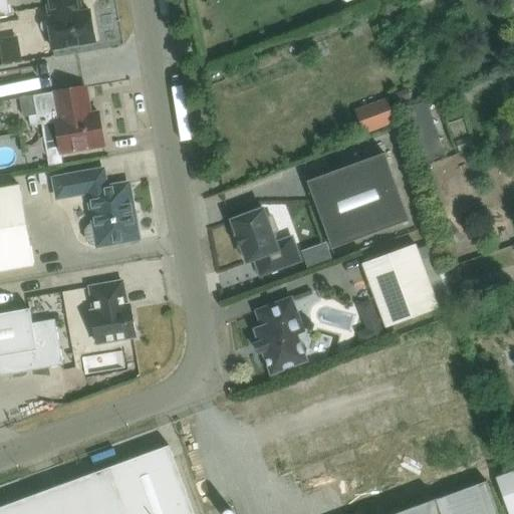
[(0,0),(0,15),(10,14),(7,0),(0,0)]
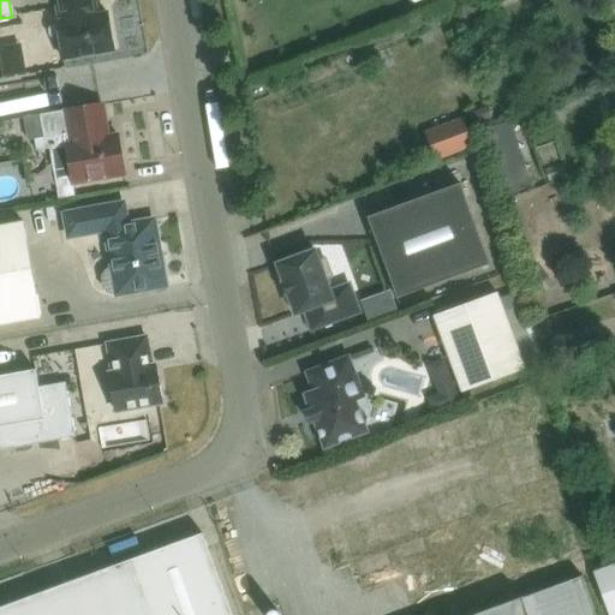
[(95,5),(96,4),(95,0),(55,0),(59,21),(57,21),(53,22),(51,25),(49,30),(51,35),(53,37),(57,39),(60,37),(64,59),(114,51),(107,12),(96,13),(95,5)]
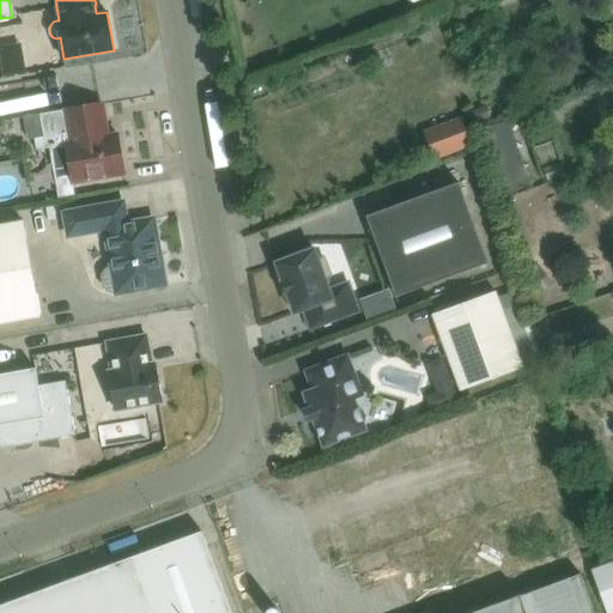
[(44,135),(35,138),(37,150),(66,145),(73,182),(101,177),(125,173),(117,134),(108,137),(102,103),(78,108),(65,109),(41,114),(44,135)]
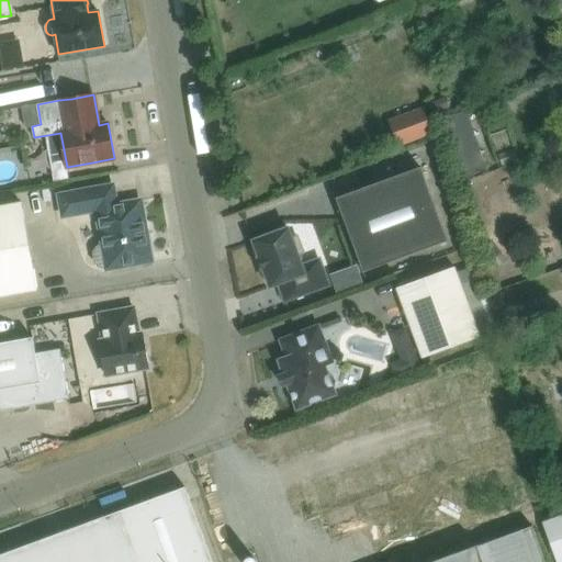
[(445,98),(430,102),(434,113),(448,109),(445,98)]
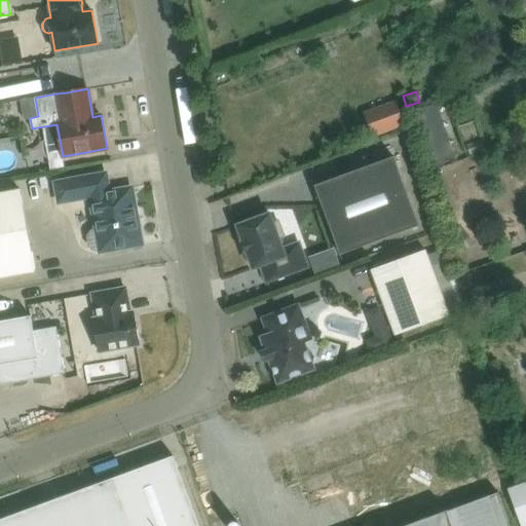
[(379,95),(343,106),(350,129),(387,117),(379,95)]
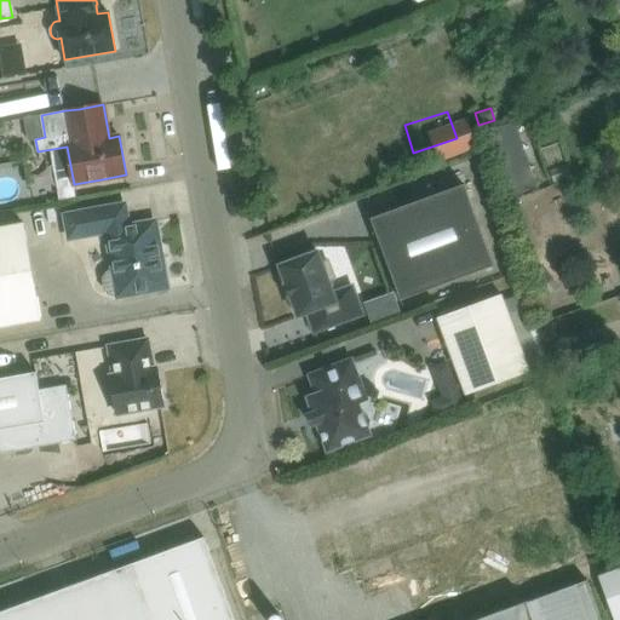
[(538,187),(530,165),(515,119),(483,131),(507,197),(538,187)]
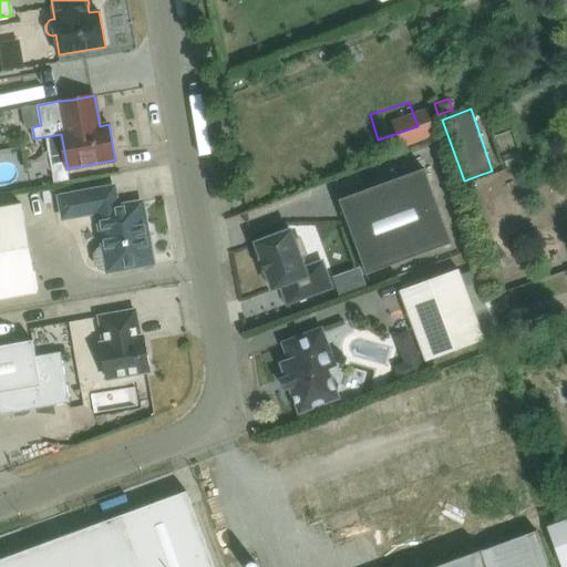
[(424,168),(339,199),(367,275),(451,244),(424,168)]
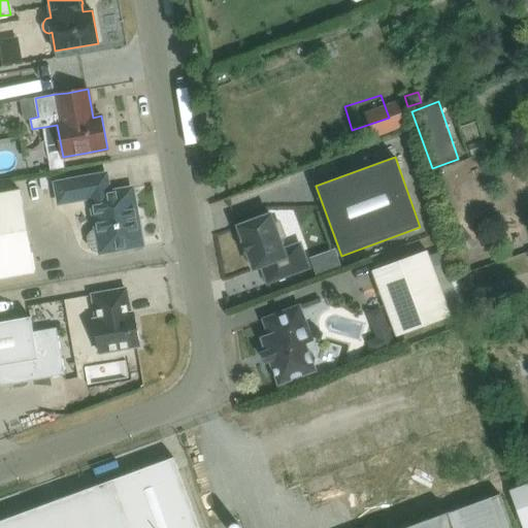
[(59,203),(91,197),(97,231),(93,232),(91,234),(89,238),(90,246),(93,249),(97,251),(100,250),(101,253),(142,245),(137,220),(133,221),(127,189),(109,192),(106,174),(56,184),(59,203)]
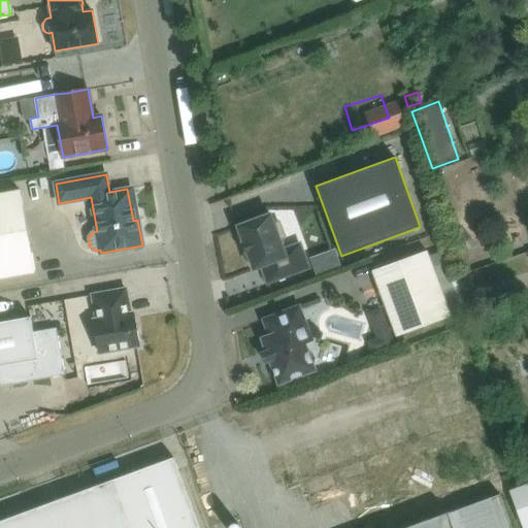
[(0,193),(0,277),(35,272),(21,190),(0,193)]
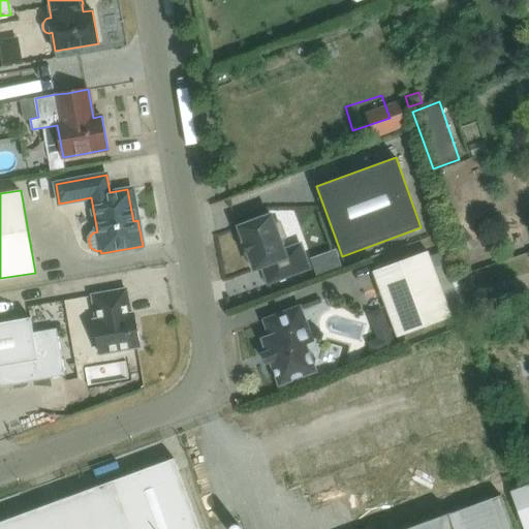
[(273,223),(271,216),(240,227),(246,244),(245,245),(248,252),(249,252),(255,269),(262,266),(269,282),(308,268),(300,246),(284,252),(280,241),(288,238),(281,220),(273,223)]
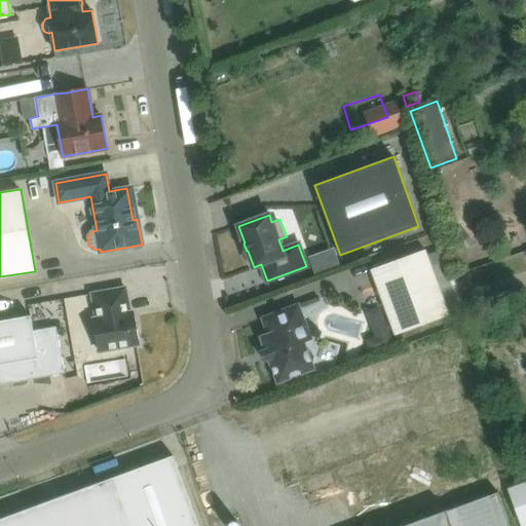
[(454,236),(464,251),(473,245),(462,230),(454,236)]
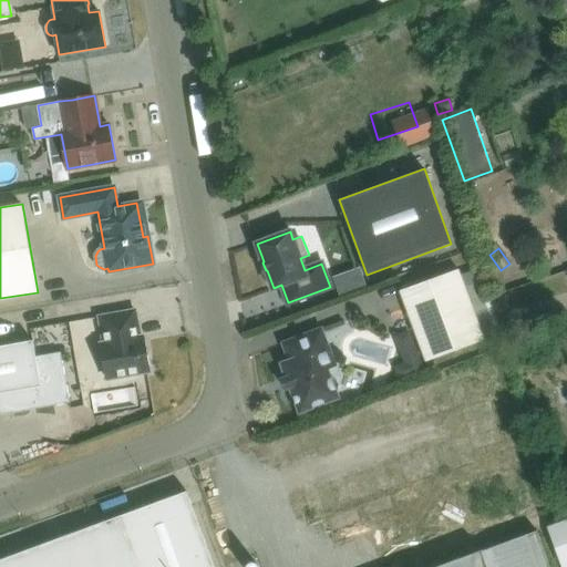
[(359,267),(332,277),(340,297),(366,287),(359,267)]
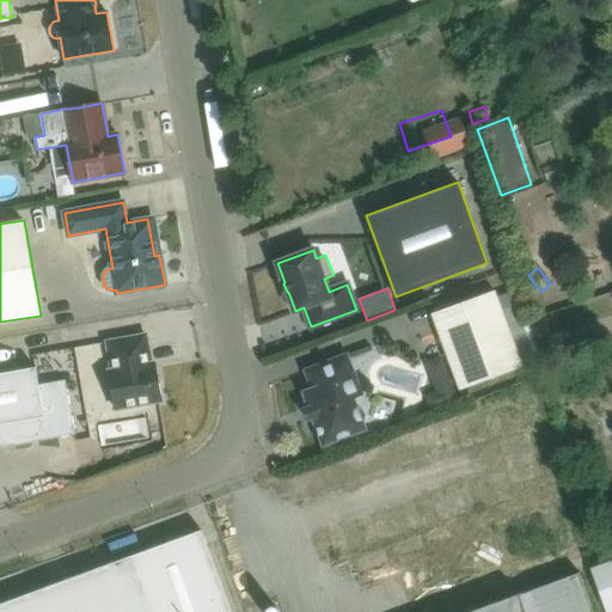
[(522,367),(521,362),(540,355),(515,289),(496,297),(495,291),(432,313),(459,390),(522,367)]
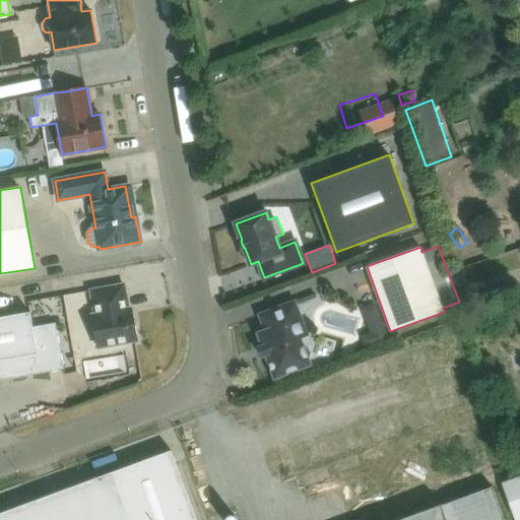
[(92,315),(99,348),(137,341),(131,308),(128,309),(124,284),(91,290),(95,315),(92,315)]
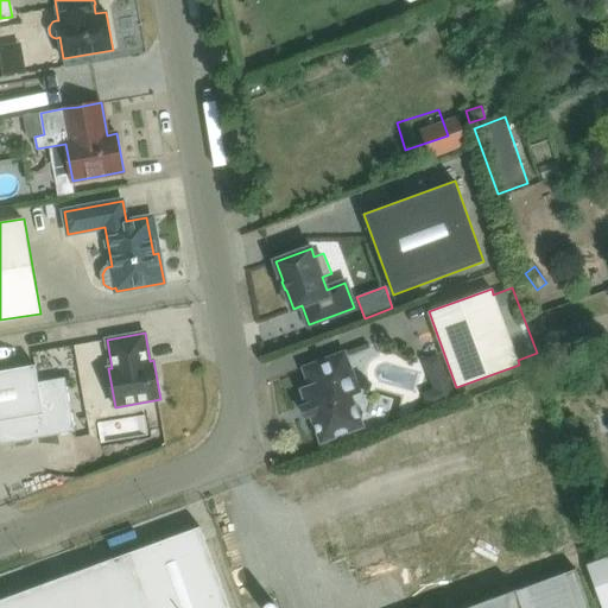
[(549,340),(538,343),(544,361),(555,356),(549,340)]
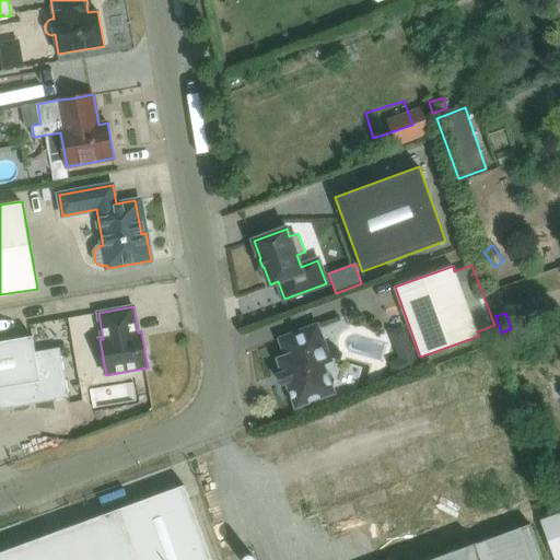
[(279,339),(286,356),(278,359),(295,407),(335,393),(323,363),(331,360),(317,324),(279,339)]
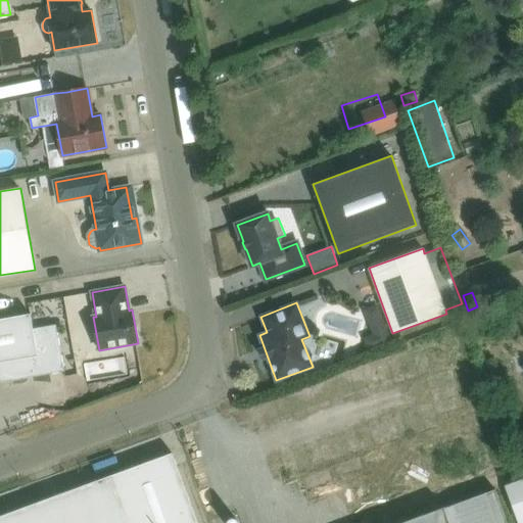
[(0,319),(0,376),(1,382),(64,371),(56,325),(33,329),(31,314),(0,319)]
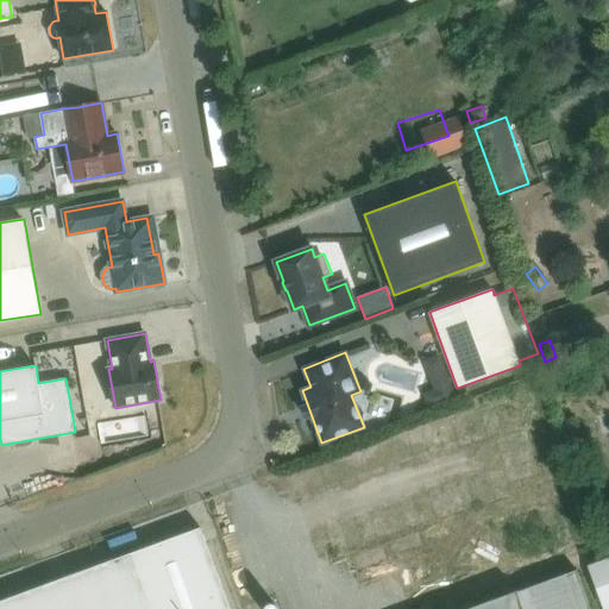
[(230,608),(200,527),(0,601),(0,608),(230,608)]
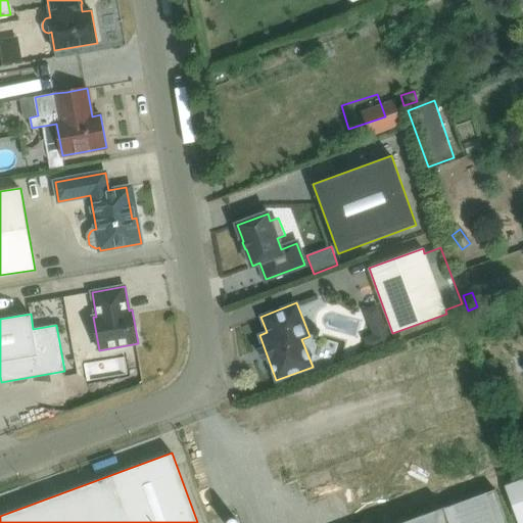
[(522,522),(522,479),(507,485),(520,522),(522,522)]
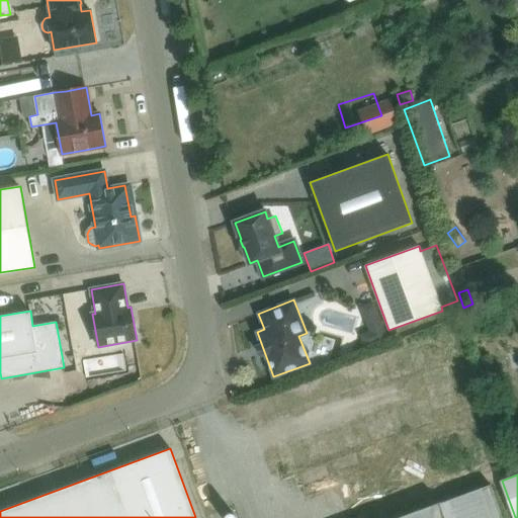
[(502,517),(490,486),(438,504),(399,517),(502,517)]
